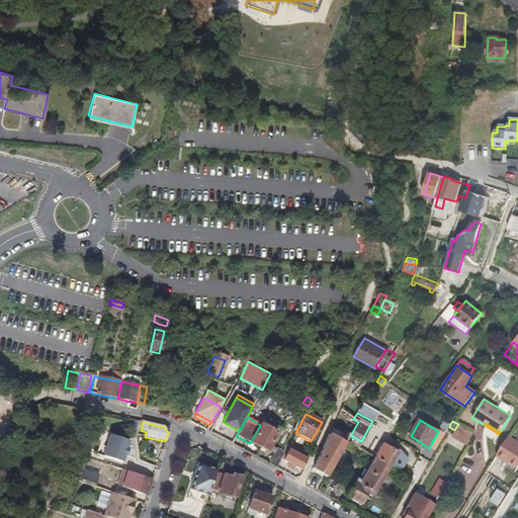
[(266,452),(276,433),(260,425),(250,443),(266,452)]
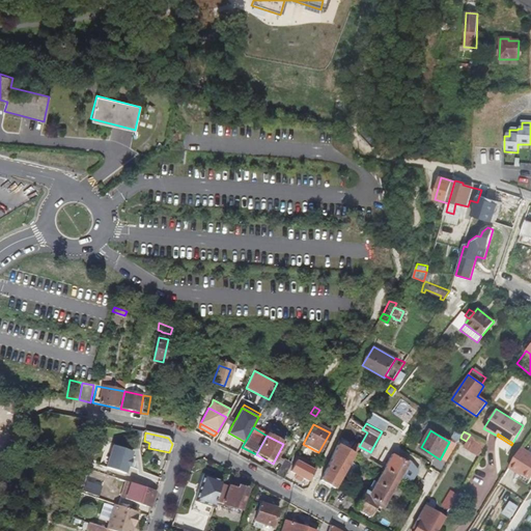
[(479,457),(486,444),(474,438),(467,450),(479,457)]
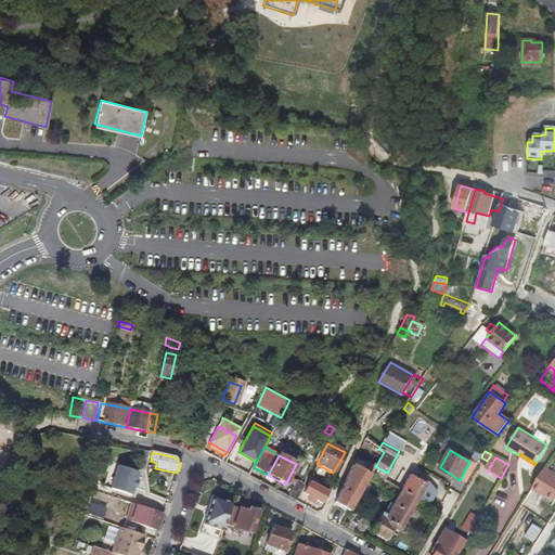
[(356,501),(365,483),(371,474),(375,466),(376,465),(368,461),(365,466),(362,465),(359,469),(352,466),(335,502),(349,511),(356,501)]
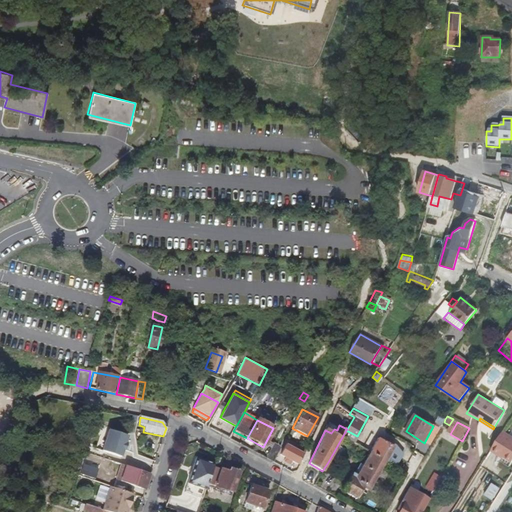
[(439,429),(433,426),(424,443),(429,446),(439,429)]
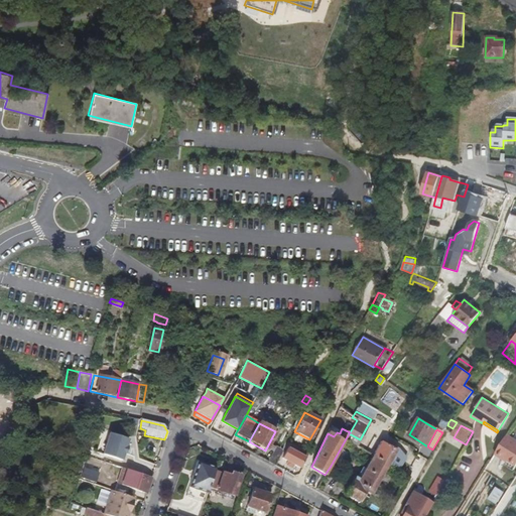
[(129,439),(110,433),(103,455),(122,462),(129,439)]
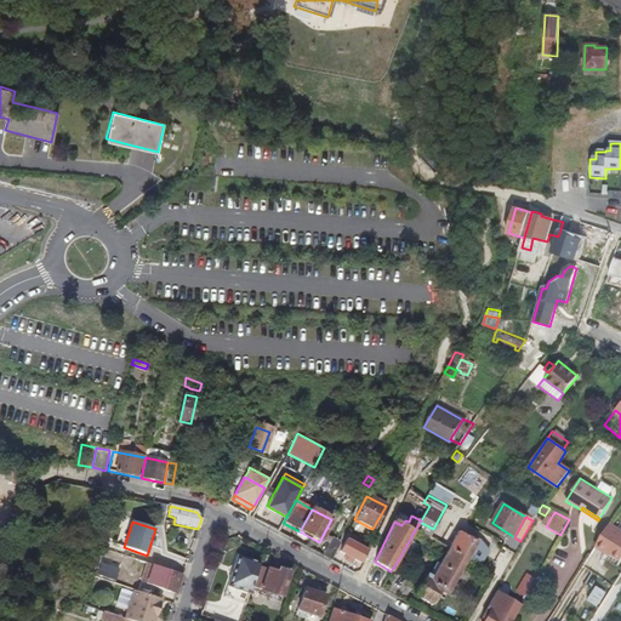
[(620,530),(609,523),(594,547),(604,553),(605,551),(609,553),(620,559),(620,530)]
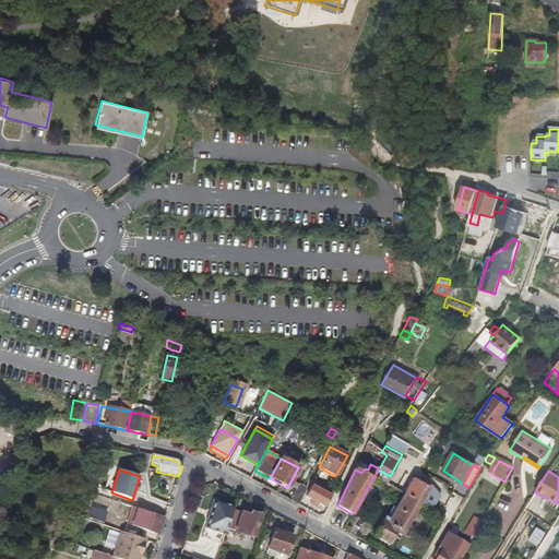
[(419,504),(428,489),(412,479),(403,495),(419,504)]
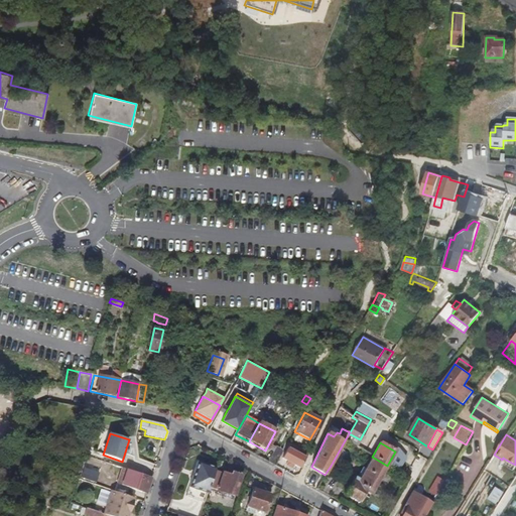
[(306,453),(290,443),(281,459),(287,462),(284,466),(289,469),(292,465),(298,468),(306,453)]
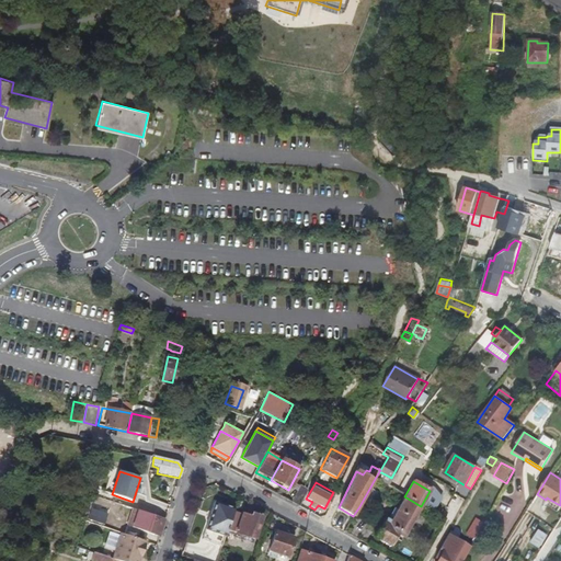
[(299,507),(308,490),(300,485),(290,503),(299,507)]
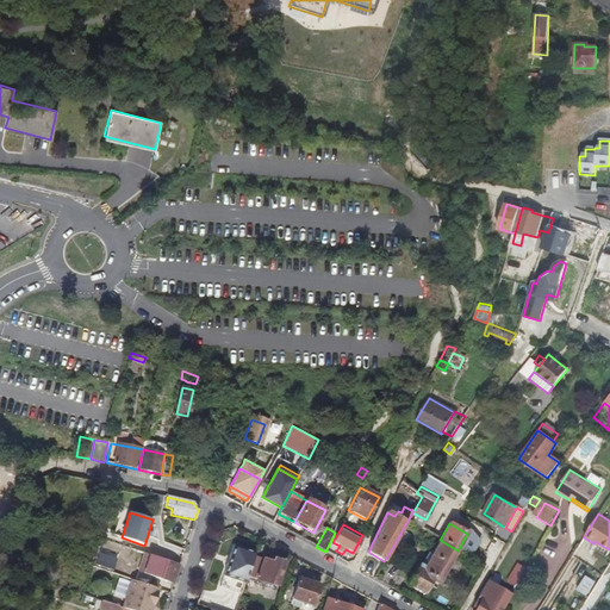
[(449,566),(458,551),(440,540),(431,555),(449,566)]
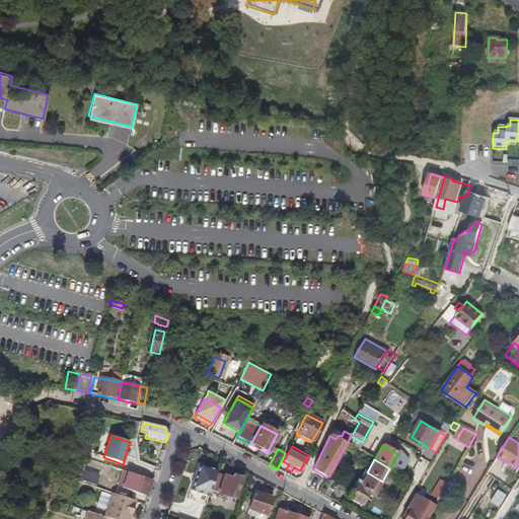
[(188,501),(205,507),(210,492),(215,478),(217,471),(200,465),(188,501)]
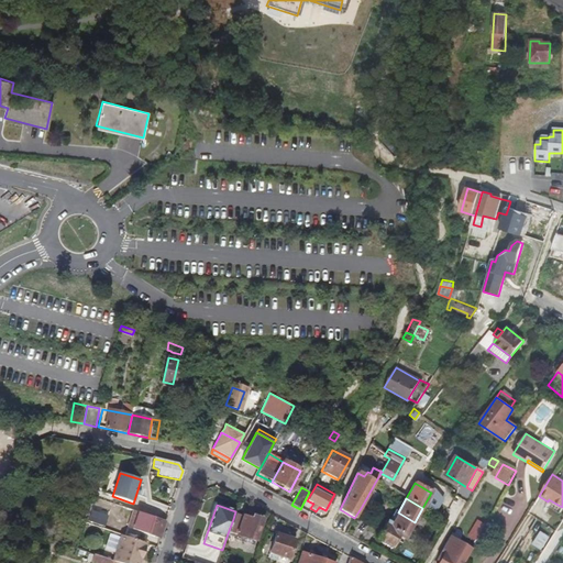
[(161,534),(165,521),(141,514),(134,511),(124,507),(121,517),(131,520),(129,527),(154,536),(155,532),(161,534)]
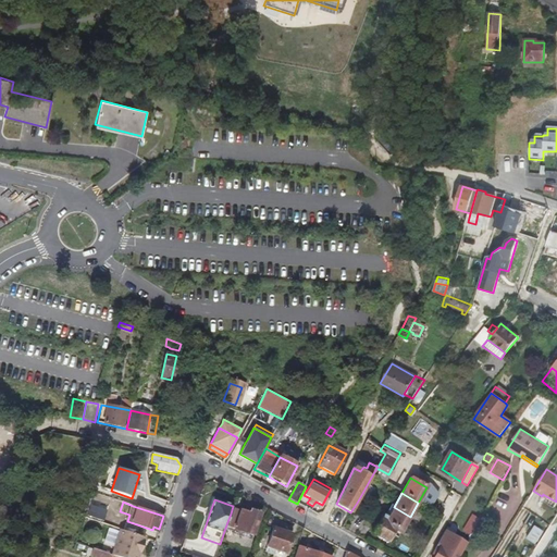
[(408,519),(410,517),(394,507),(391,505),(383,518),(382,517),(380,521),(395,530),(400,533),(408,519)]
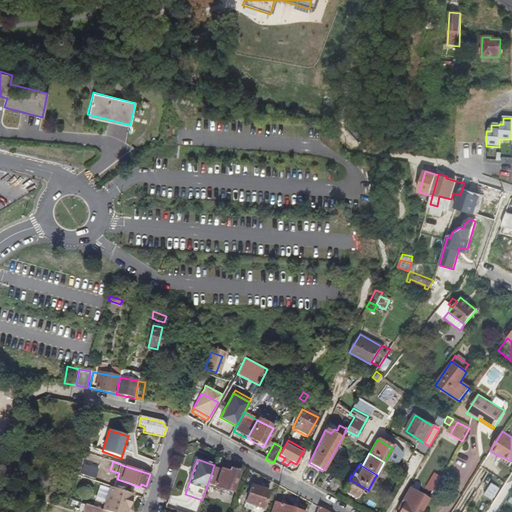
[(92,480),(94,473),(80,468),(79,470),(77,475),(92,480)]
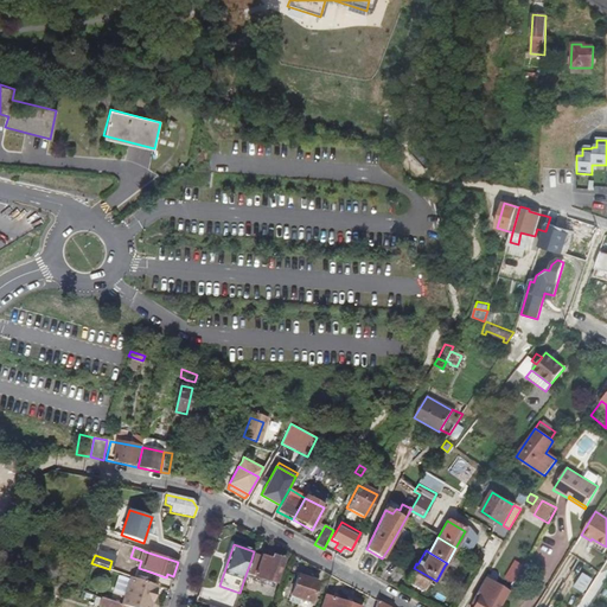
[(275,585),(282,561),(270,557),(269,561),(261,558),(260,562),(251,560),(246,575),(275,585)]
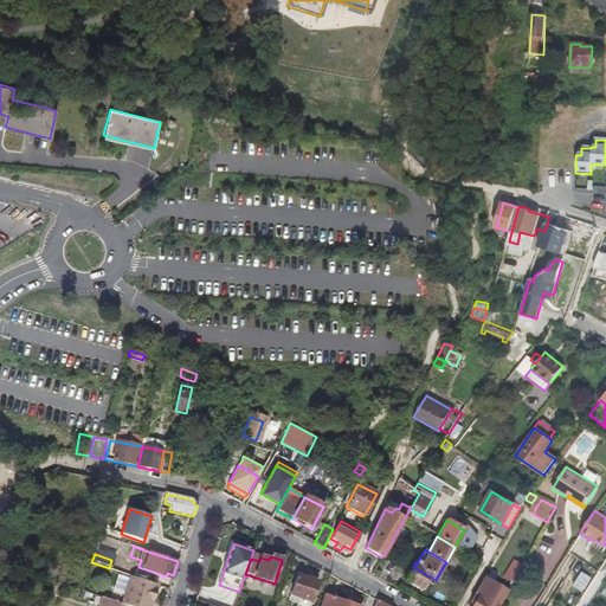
[(511,582),(521,566),(522,565),(513,560),(502,578),(511,582)]
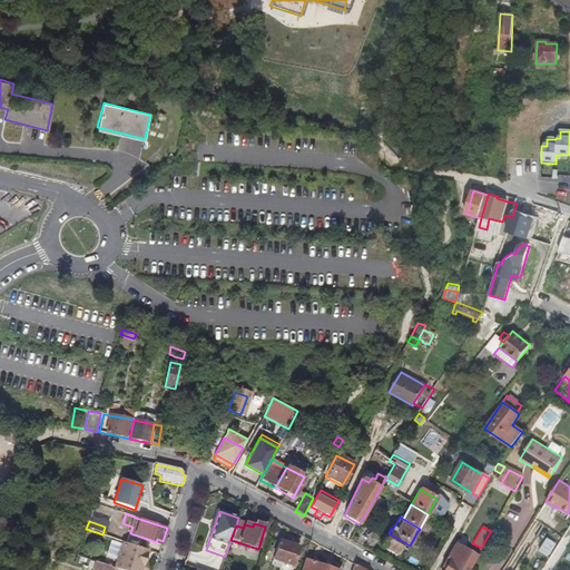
[(492,553),(501,538),(490,532),(481,548),(492,553)]
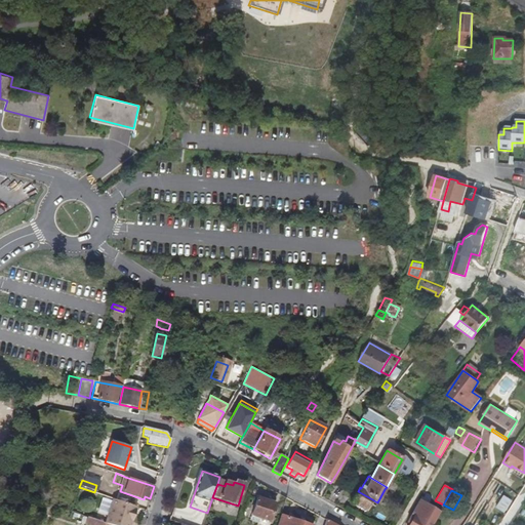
[(365,512),(372,499),(358,491),(350,503),(365,513),(365,512)]
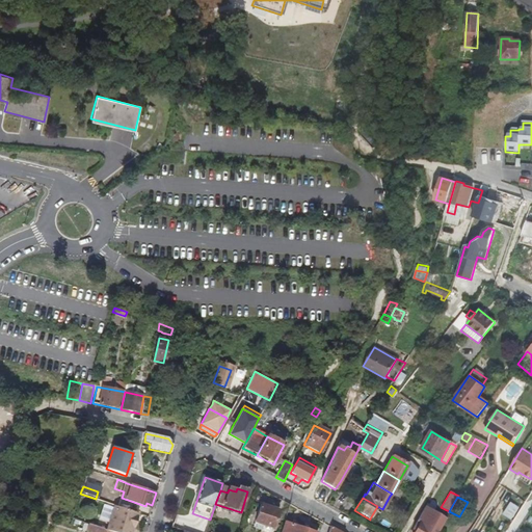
[(512,520),(519,509),(511,504),(504,514),(512,520)]
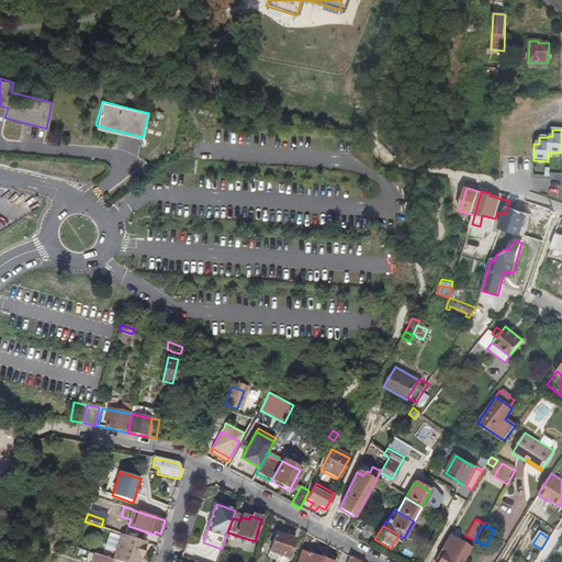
[(146,542),(121,534),(114,553),(139,561),(146,542)]
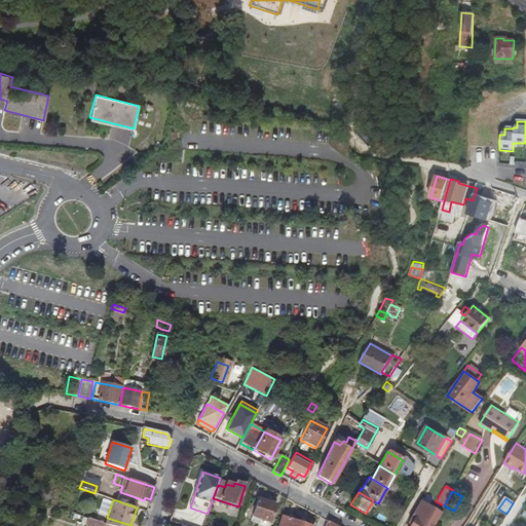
[(269,523),(274,505),(258,499),(252,517),(269,523)]
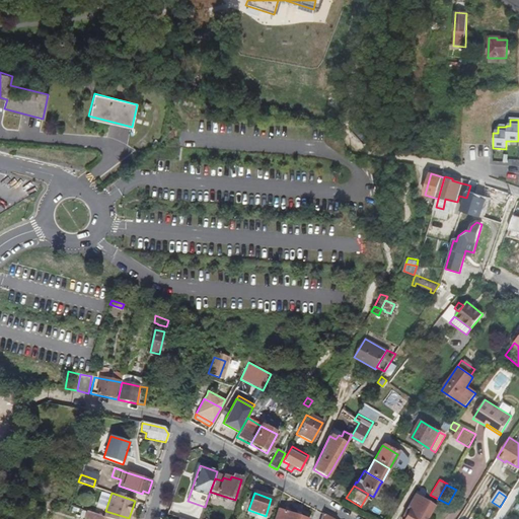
[(426,518),(434,507),(413,495),(409,500),(399,517),(401,518),(400,518),(426,518)]
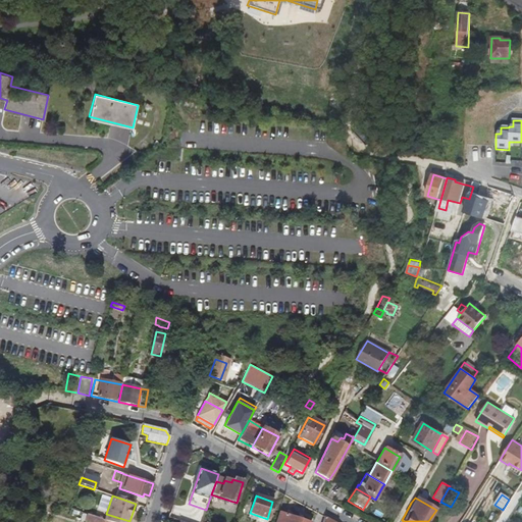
[(109,521),(104,520),(83,513),(81,520),(86,521),(109,521)]
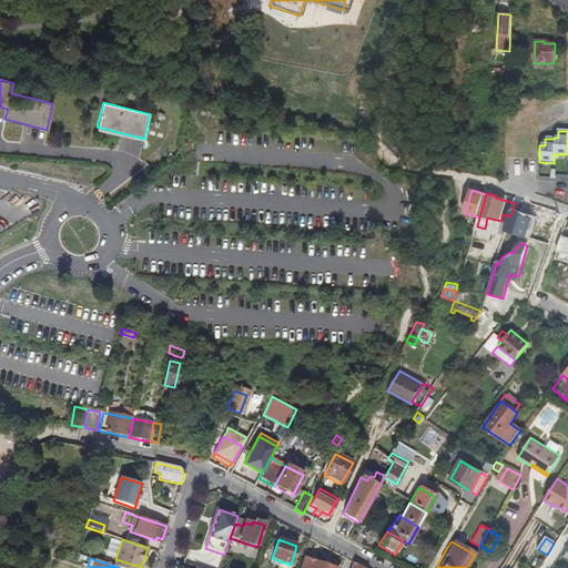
[(332,567),(305,558),(302,567),(332,567)]
